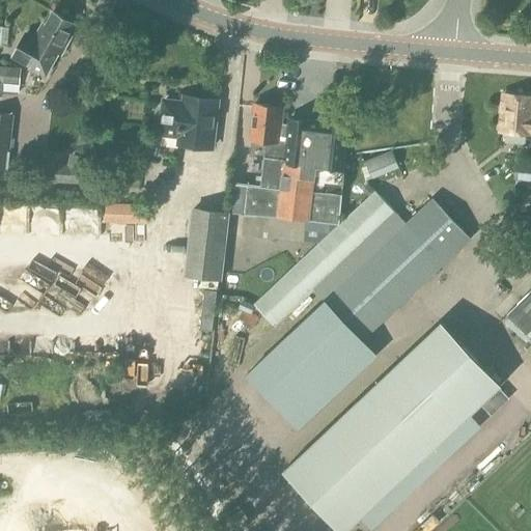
[(43,24),(35,38),(26,34),(14,57),(47,75),(59,53),(61,55),(72,37),(68,35),(75,25),(53,12),(46,26),(43,24)]
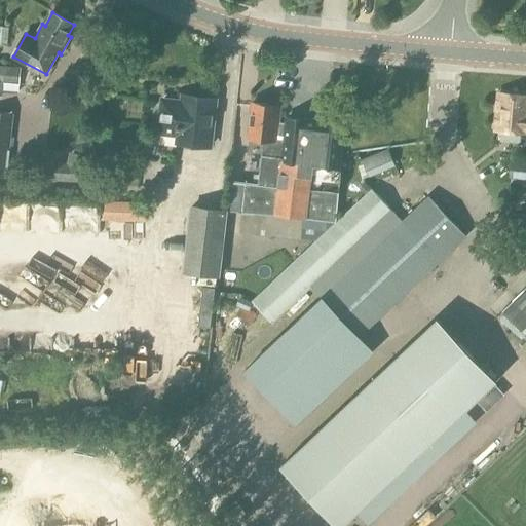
[(525,96),(498,94),(495,130),(525,133),(525,96)]
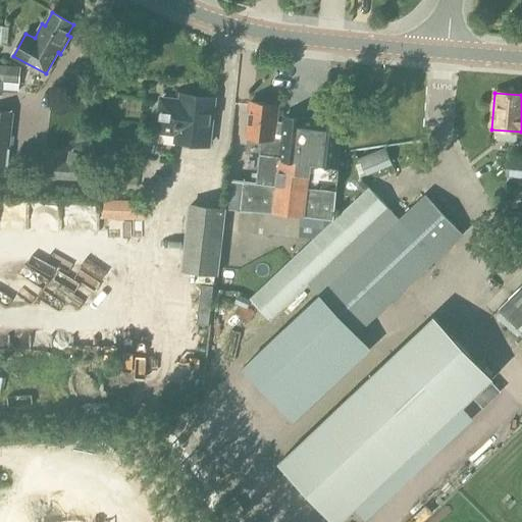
[(209,146),(214,98),(183,95),(181,101),(162,99),(158,132),(177,134),(176,142),(209,146)]
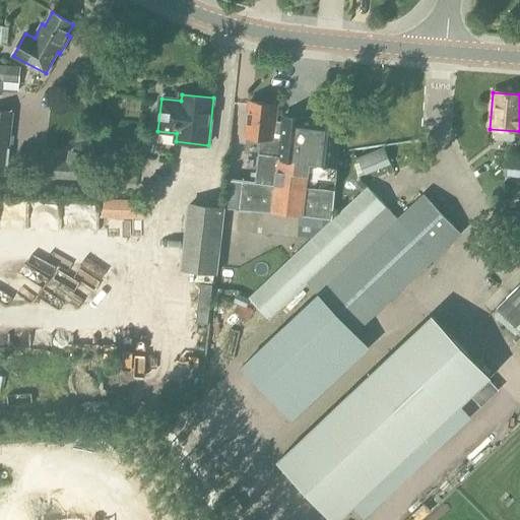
[(279,155),(283,121),(275,120),(277,106),(250,102),(246,136),(261,137),(259,153),(260,153),(279,155)]
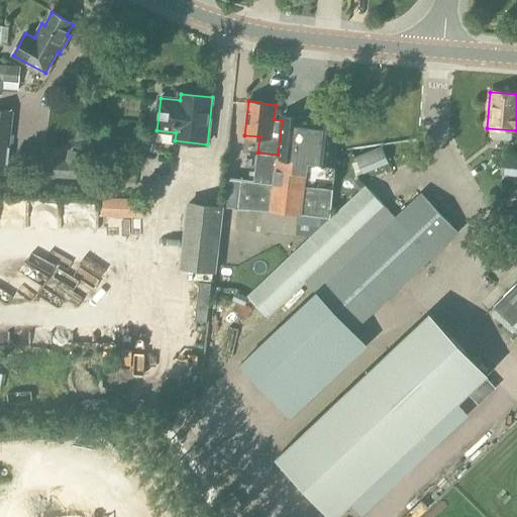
[(0,109),(0,175),(7,176),(10,149),(14,112),(0,109)]
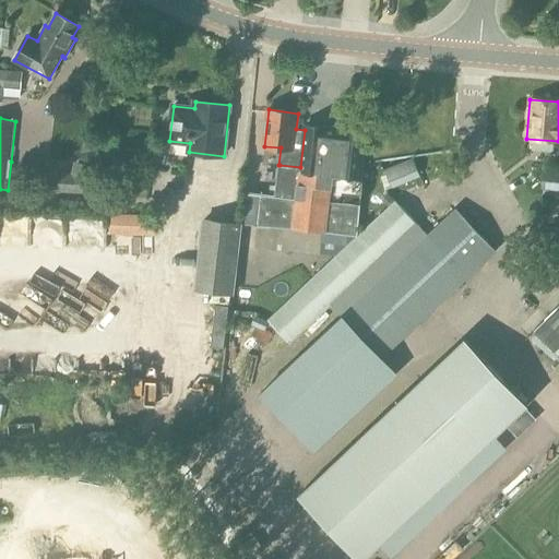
[(326,233),(358,236),(364,180),(361,180),(366,135),(305,130),(300,167),(280,165),(276,197),(262,194),(259,226),(292,228),(292,229),(326,234),(326,233)]
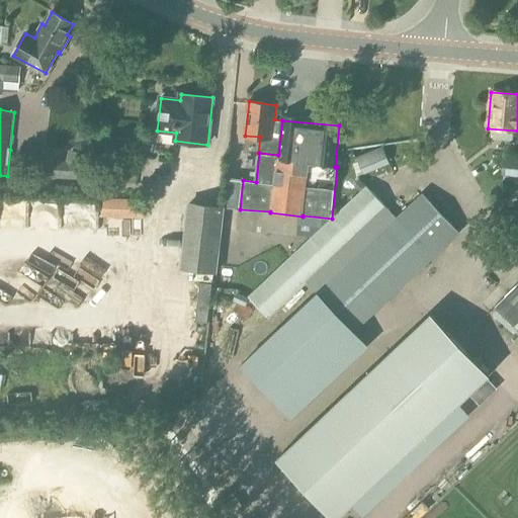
[(87,182),(93,146),(85,145),(85,149),(69,147),(66,162),(54,160),(52,176),(87,182)]
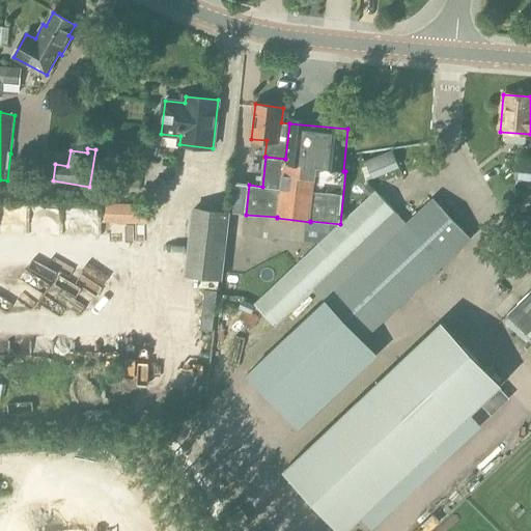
[(392,151),(372,159),(380,176),(399,168),(392,151)]
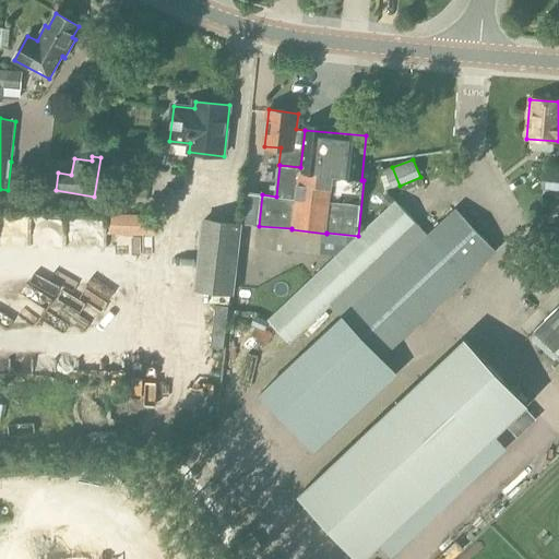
[(396,201),(269,320),(289,343),(363,275),(414,329),(436,308),(496,251),(456,209),(429,235),(396,201)]
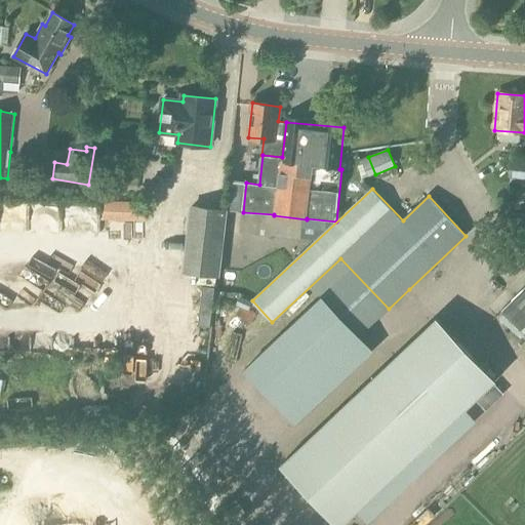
[(229,209),(190,204),(182,274),(221,278),(229,209)]
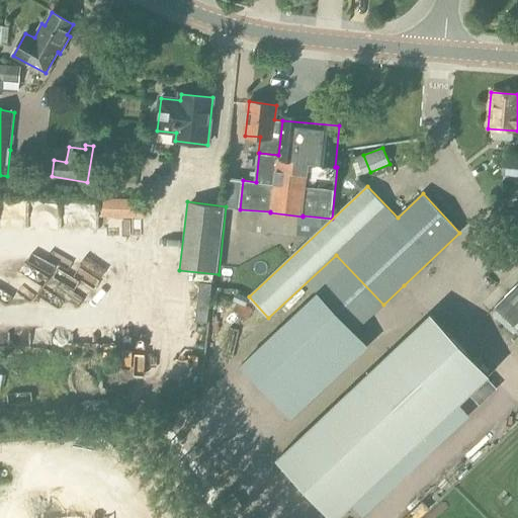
[(0,222),(20,223),(20,209),(0,208),(0,222)]
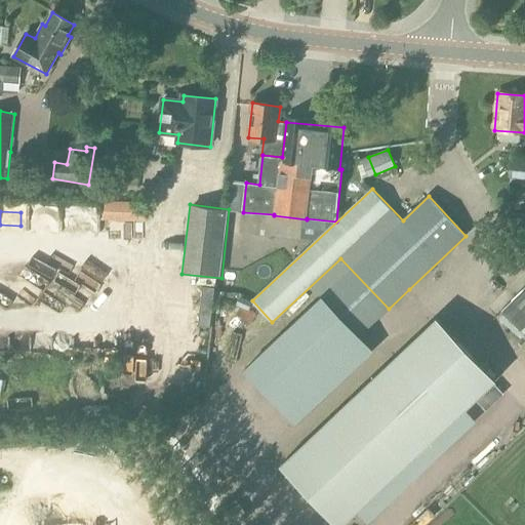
[(524,286),(501,311),(524,333),(524,286)]
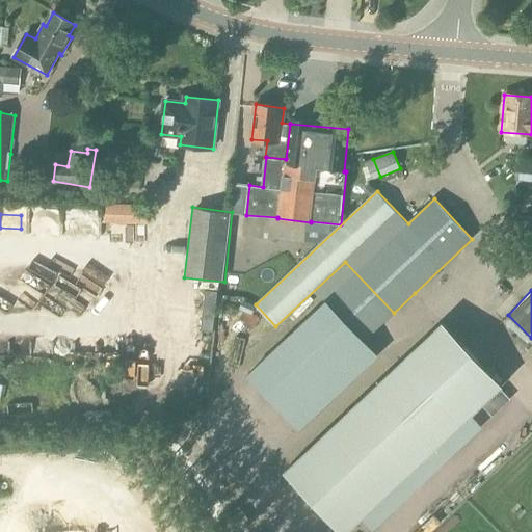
[(189,343),(203,345),(211,294),(197,292),(189,343)]
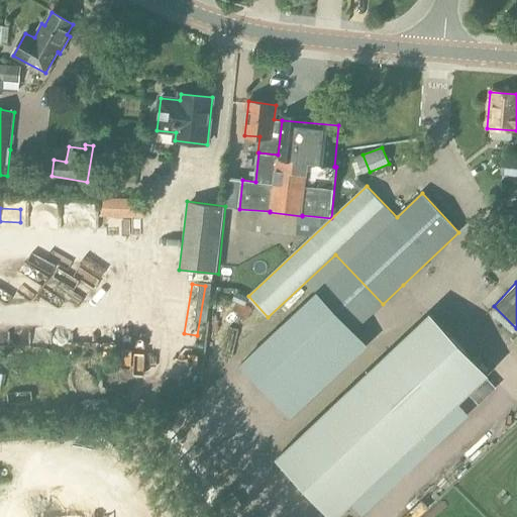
[(318,292),(241,364),(278,403),(354,330),(318,292)]
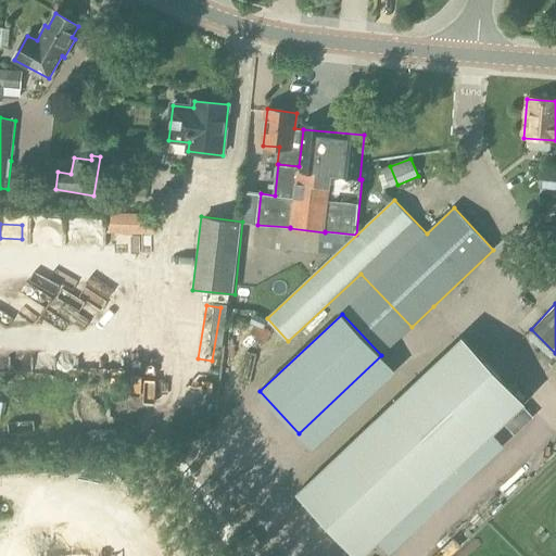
[(362,555),(525,404),(462,338),(297,493),(356,555),(362,555)]
